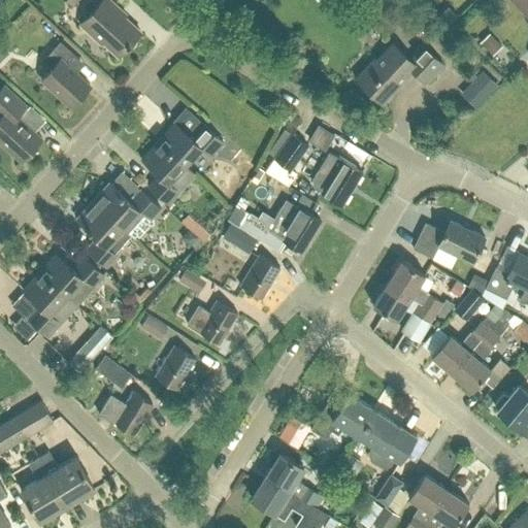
[(118,55),(140,31),(118,10),(120,8),(110,0),(100,0),(79,24),(101,43),(103,41),(118,55)]
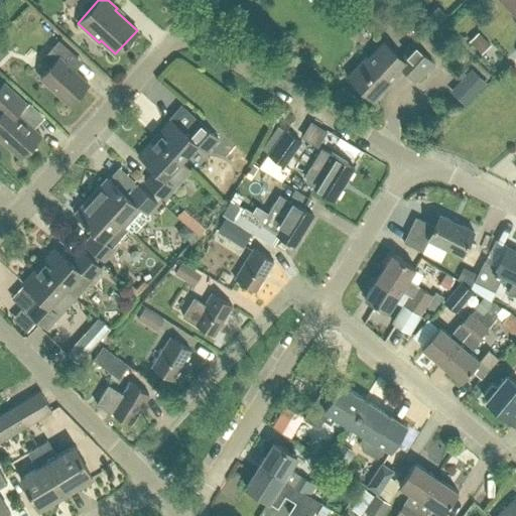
[(515,0),(491,0),(506,13),(515,2),(515,0)]
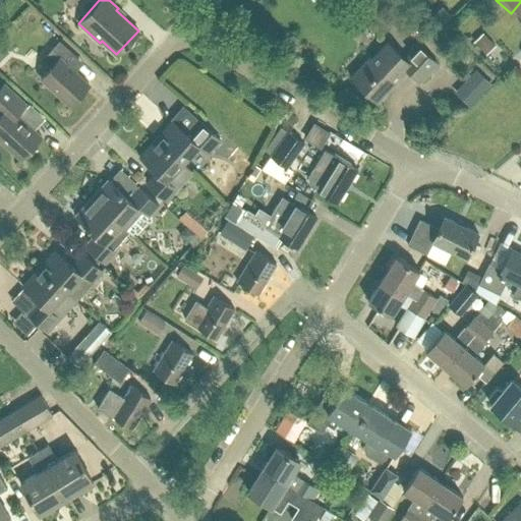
[(477,32),(469,40),(481,52),(489,43),(477,32)]
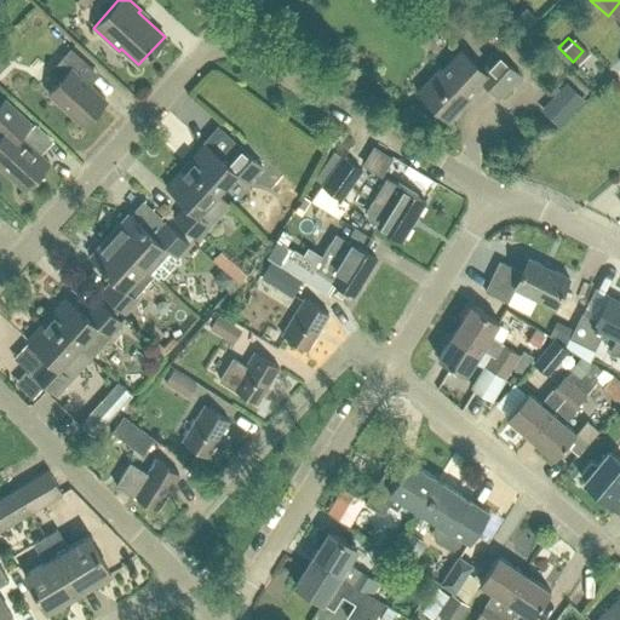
[(84,125),(107,101),(84,79),(93,68),(70,47),(51,69),(61,78),(49,91),(84,125)]
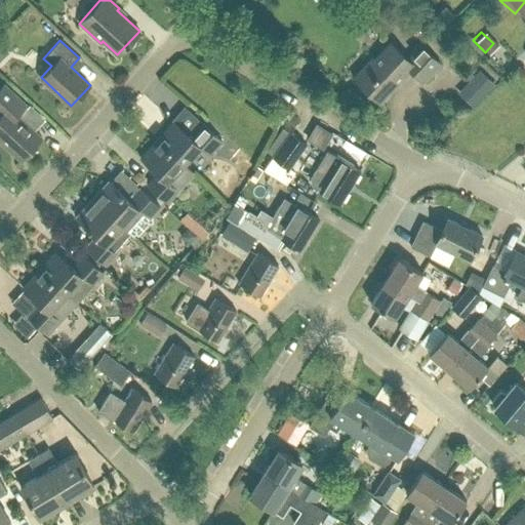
[(422,81),(440,63),(420,44),(407,57),(390,41),(373,58),(371,56),(353,77),(379,102),(410,70),(422,81)]
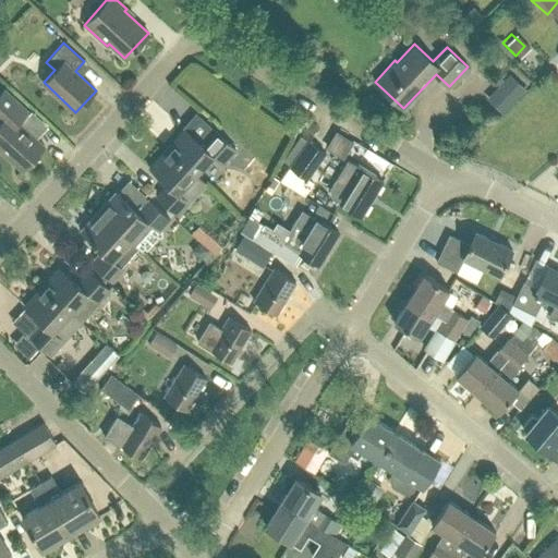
[(0,149),(22,170),(45,146),(19,122),(28,111),(4,88),(0,93),(0,149)]
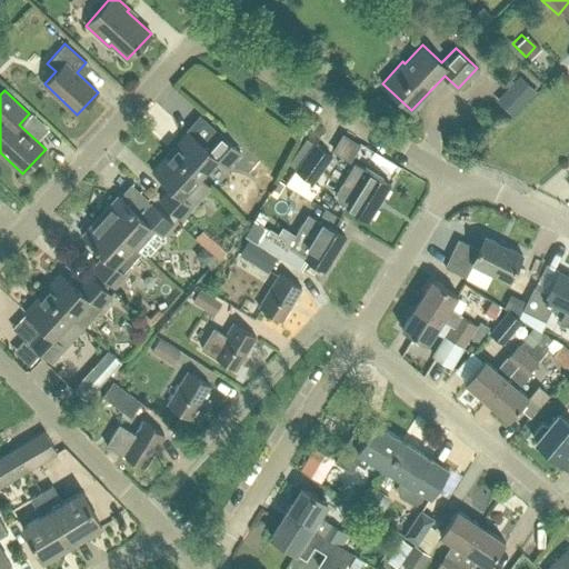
[(170,150),(200,177),(217,158),(227,167),(240,152),(219,132),(206,147),(188,130),(170,150)]
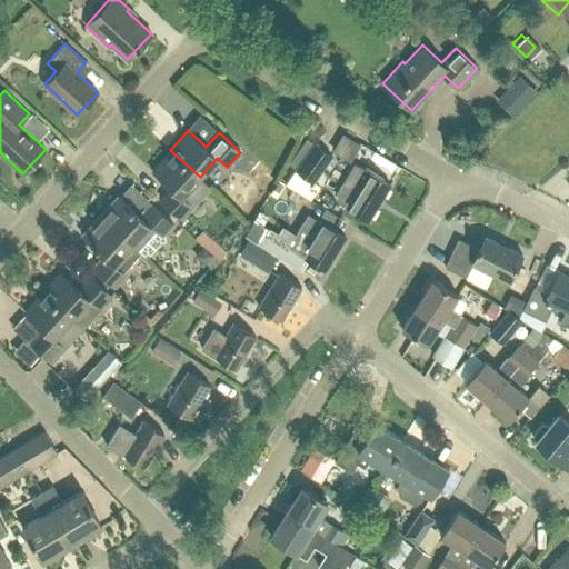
[(313,143),(296,169),(312,181),(331,156),(313,143)]
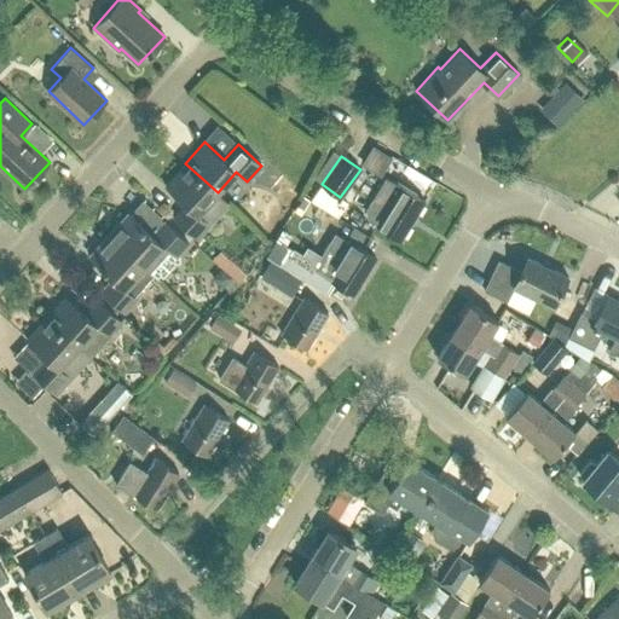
[(229,202),(218,192),(185,163),(166,185),(185,202),(173,217),(196,237),(229,202)]
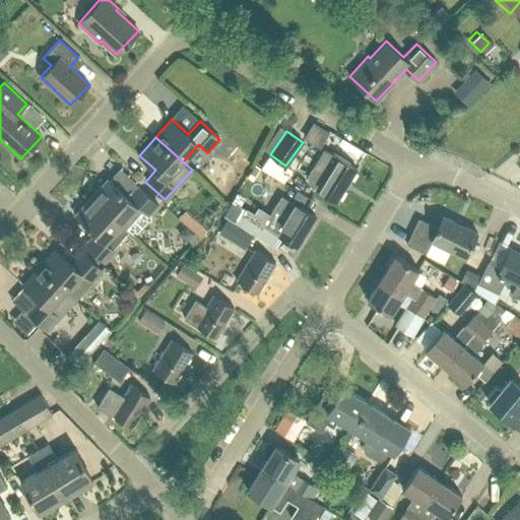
[(324,148),(307,175),(309,184),(336,200),(356,169),(324,148)]
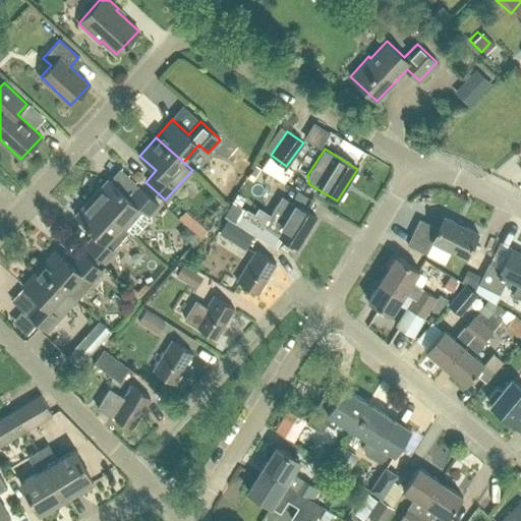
[(108,178),(92,196),(128,230),(129,230),(134,234),(150,217),(148,215),(158,204),(138,185),(127,196),(108,178)]
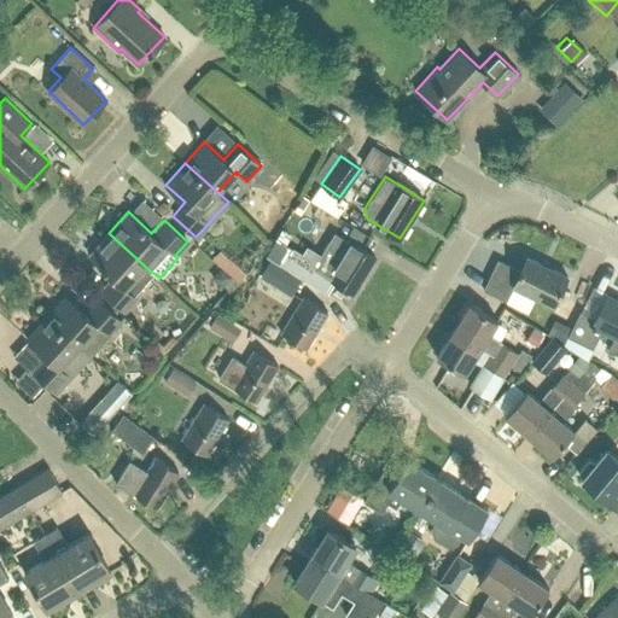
[(330,248),(339,231),(328,225),(319,242),(330,248)]
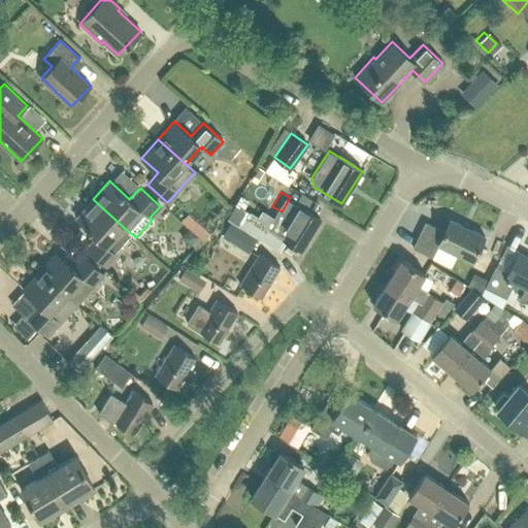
[(113,252),(130,233),(93,199),(75,218),(96,236),(86,248),(105,266),(117,254),(113,252)]
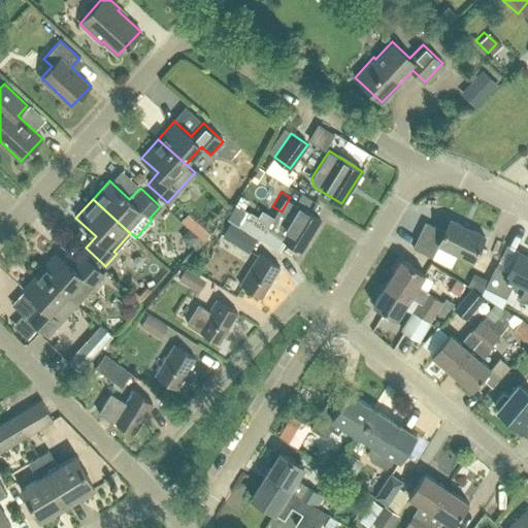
[(301,251),(320,220),(299,206),(281,237),(301,251)]
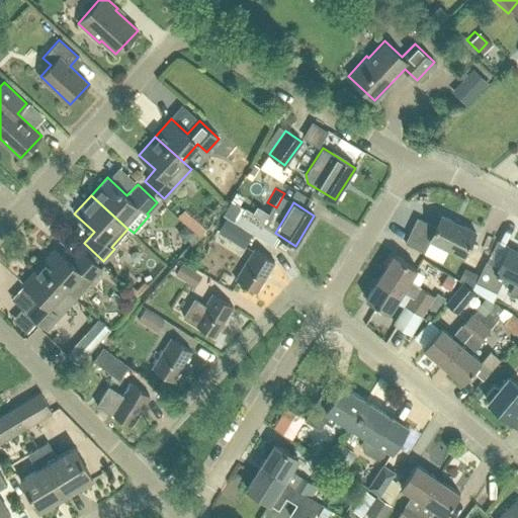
[(263,203),(257,218),(268,223),(274,208),(263,203)]
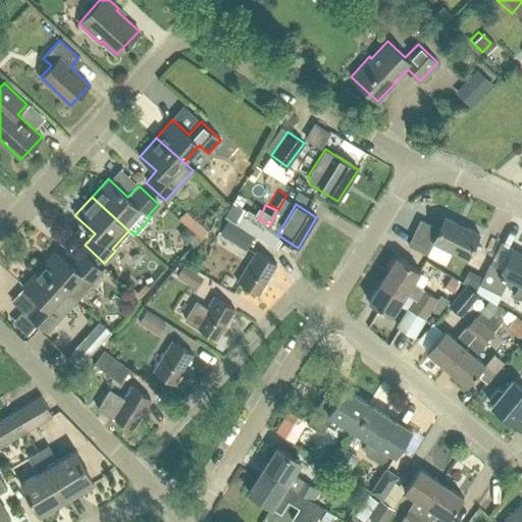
[(445,216),(438,228),(420,219),(414,231),(411,229),(404,242),(427,253),(432,242),(467,258),(479,233),(445,216)]
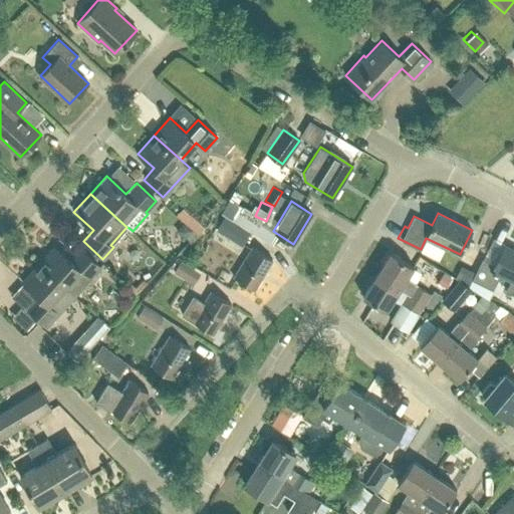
[(221,215),(203,250),(217,257),(228,236),(238,241),(245,228),(221,215)]
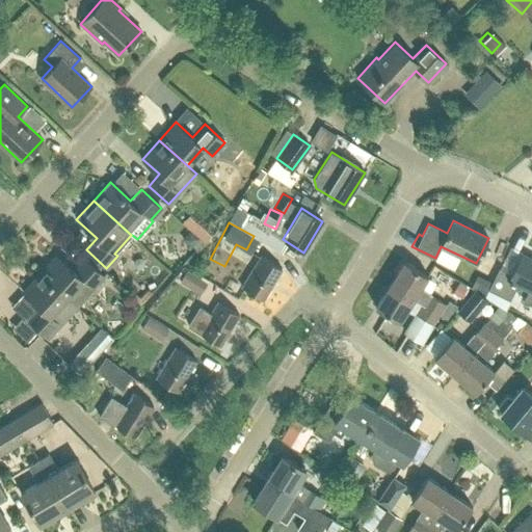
[(40,272),(77,306),(104,275),(83,258),(73,269),(56,254),(40,272)]
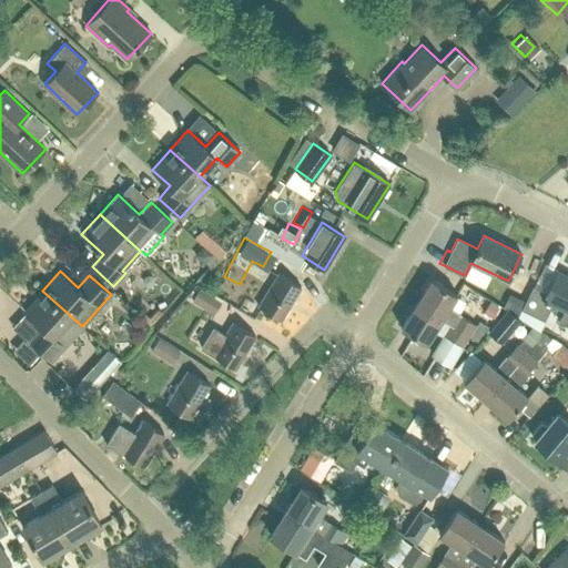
[(567,276),(557,271),(547,292),(534,285),(521,310),(545,321),(554,303),(566,308),(559,322),(567,325),(567,276)]
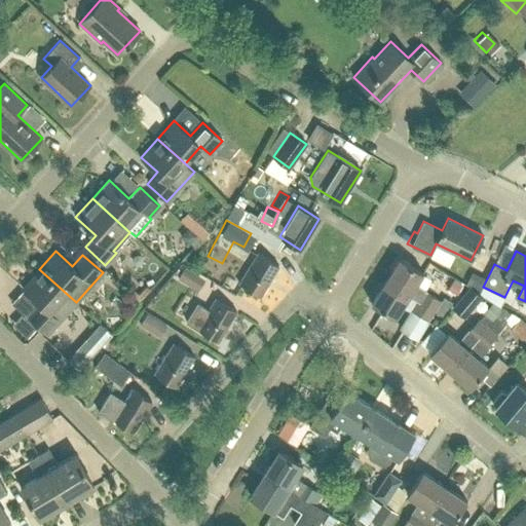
[(259,296),(278,265),(258,253),(238,284),(259,296)]
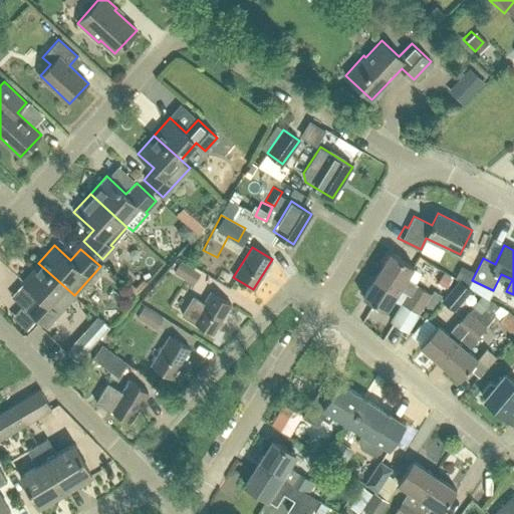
[(427,304),(426,305),(433,308),(440,294),(434,290),(431,295),(405,279),(413,265),(390,251),(376,274),(427,304)]
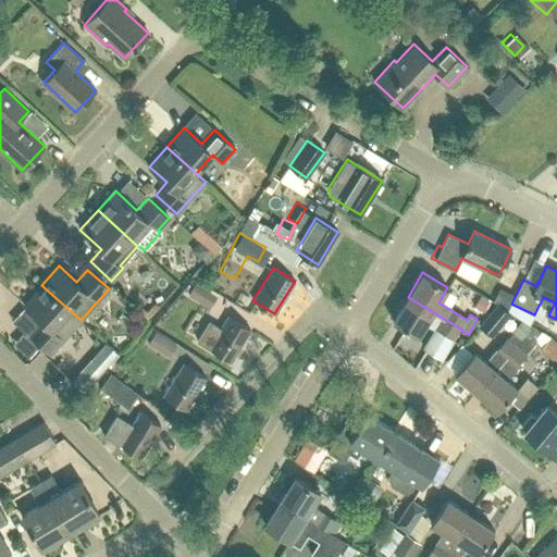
[(50,354),(81,320),(41,285),(24,305),(41,321),(28,334),(50,354)]
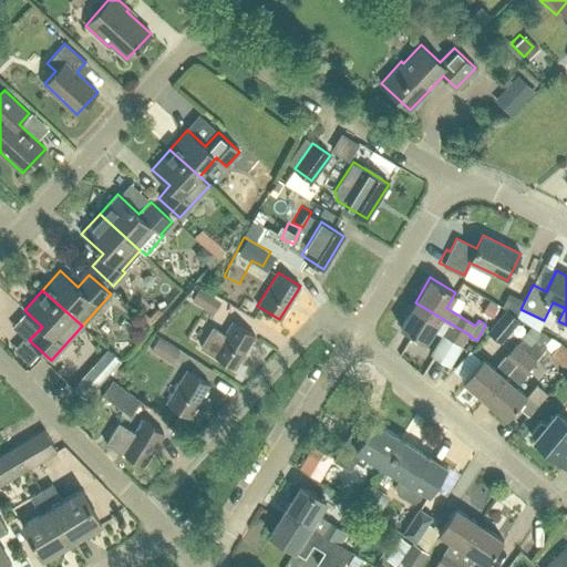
[(432,330),(447,339),(435,358),(451,368),(470,337),(471,336),(415,302),(400,327),(425,342),(432,330)]
